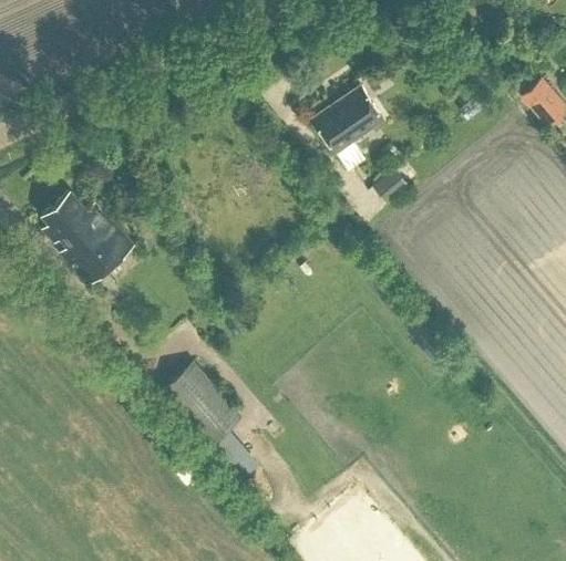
[(528,87),(523,80),(515,86),(522,95),(518,97),(547,130),(565,112),(565,104),(542,76),(528,87)]
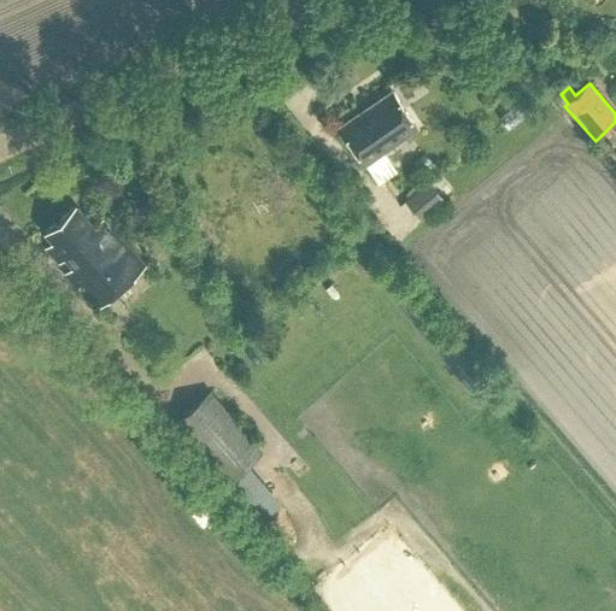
[(340,130),(365,168),(417,133),(392,95),(340,130)]
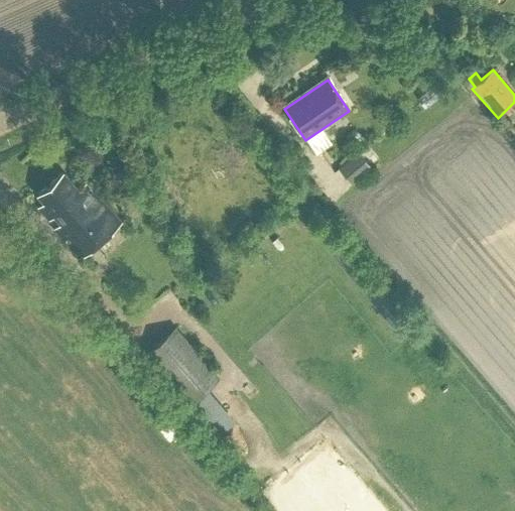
[(359,156),(340,172),(352,186),(370,170),(359,156)]
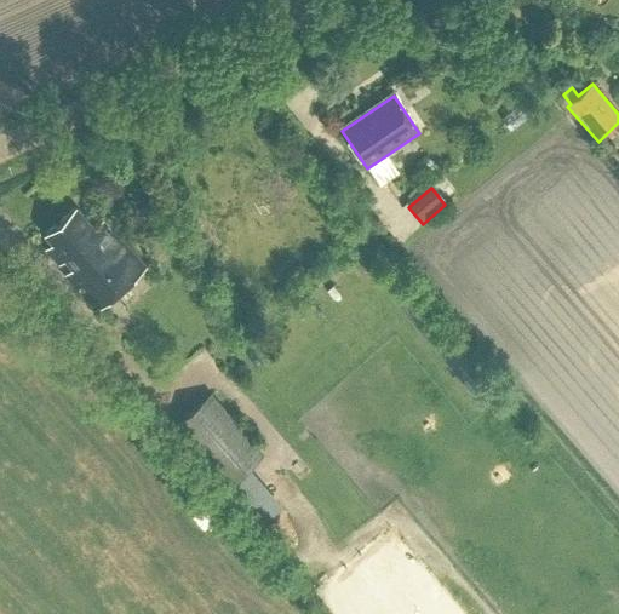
[(45,237),(53,247),(46,253),(59,269),(66,263),(74,273),(66,280),(97,315),(147,271),(145,270),(104,224),(96,231),(76,211),(45,237)]
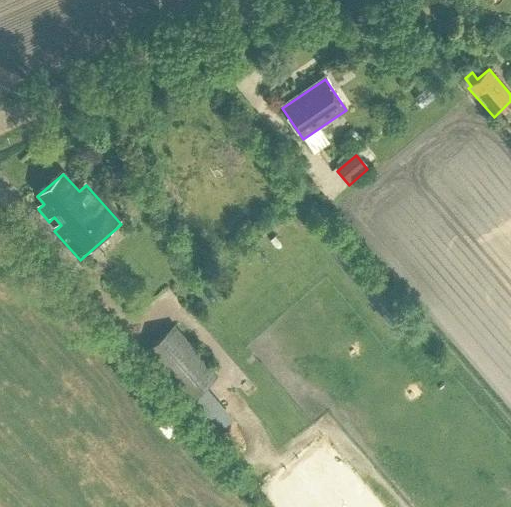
[(124,195),(131,204),(141,197),(134,188),(124,195)]
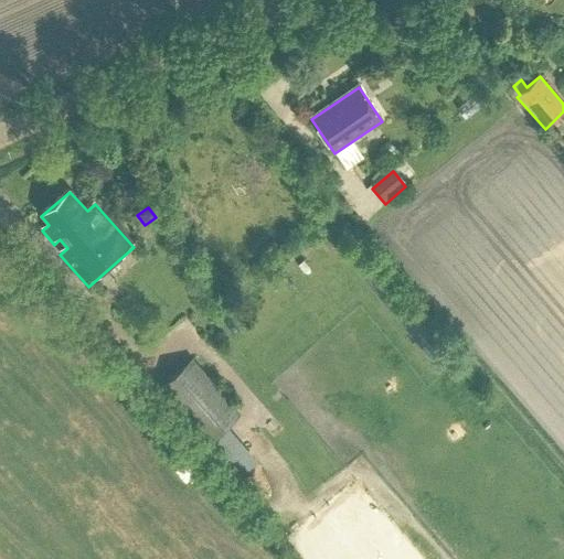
[(224,429),(237,418),(191,365),(162,390),(209,442),(240,480),(256,465),(224,429)]
